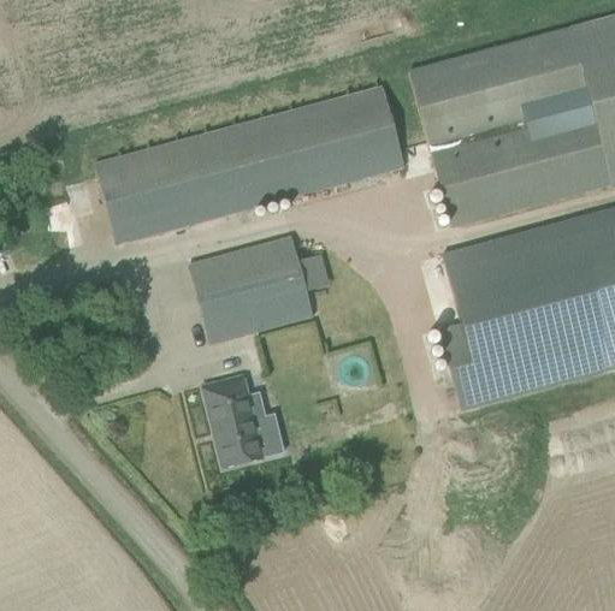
[(614,13),(571,25),(408,70),(450,225),(613,182),(614,181),(614,13)]
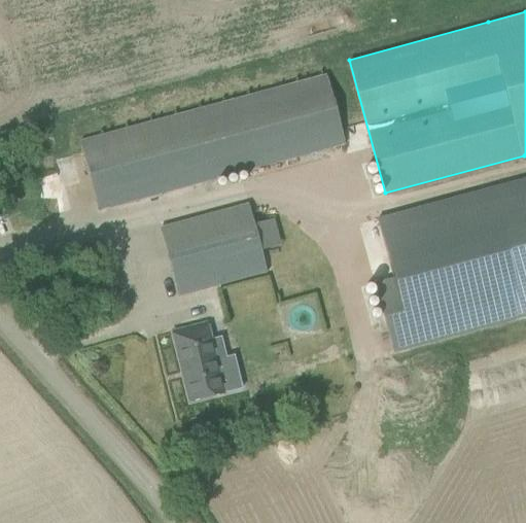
[(346,141),(327,72),(80,138),(100,207),(346,141)]
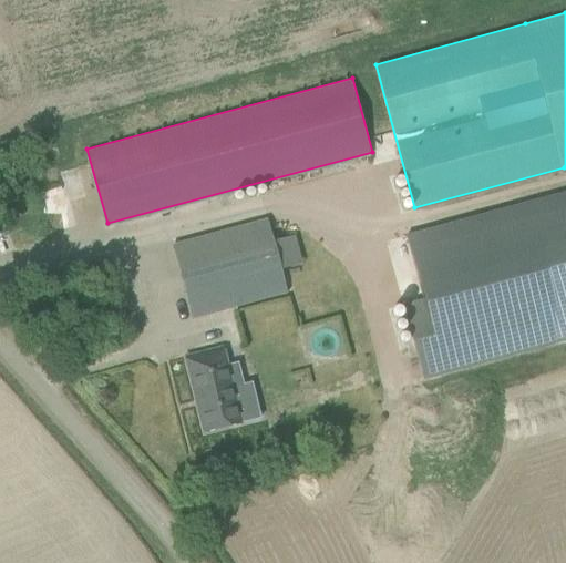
[(403,302),(423,377),(565,338),(565,188),(407,233),(423,297),(403,302)]
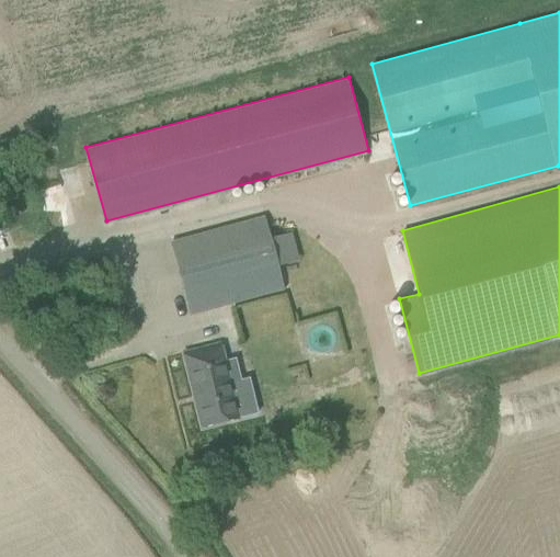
[(293,229),(271,236),(264,214),(171,239),(191,313),(284,287),(278,266),(301,260),(293,229)]
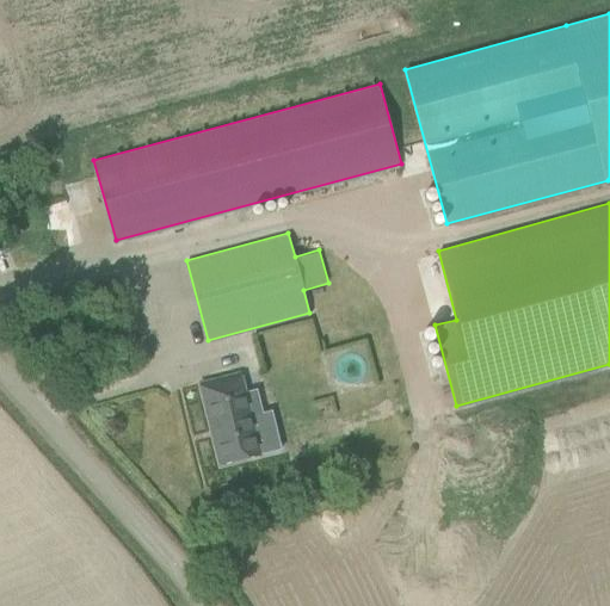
[(221,463),(244,457),(260,452),(251,414),(262,412),(257,388),(245,391),(240,371),(201,382),(221,463)]
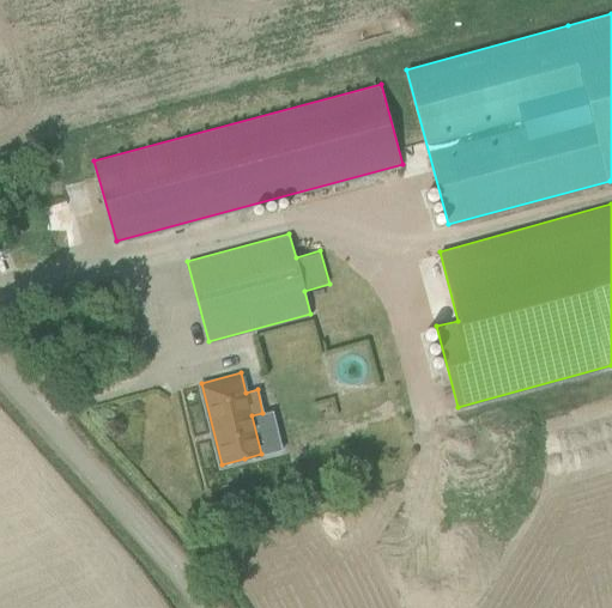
All buildings are outlined.
